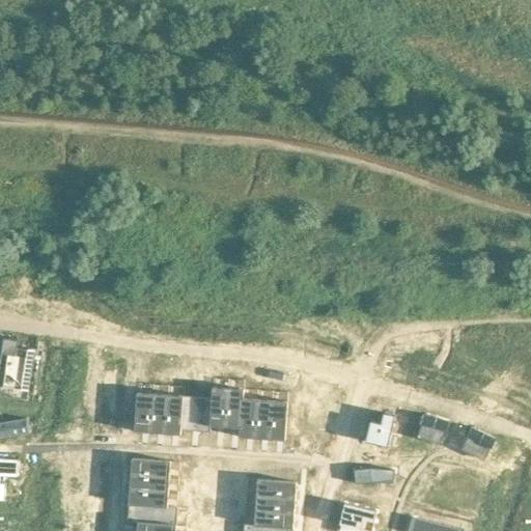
[(5,336),(0,370),(0,394),(32,399),(39,350),(22,346),(23,339),(5,336)]
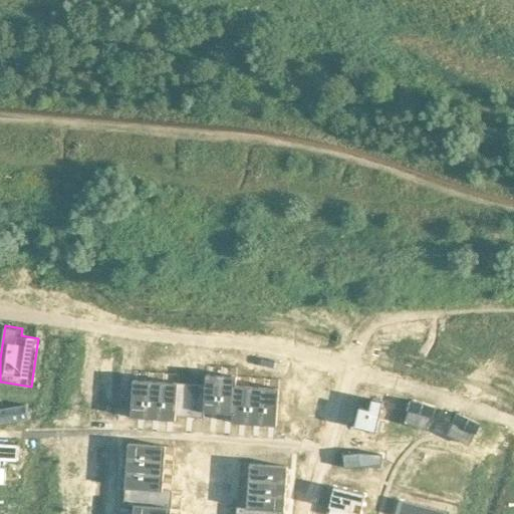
[(206,384),(204,412),(205,412),(219,413),(221,375),(209,374),(206,374),(206,384)]
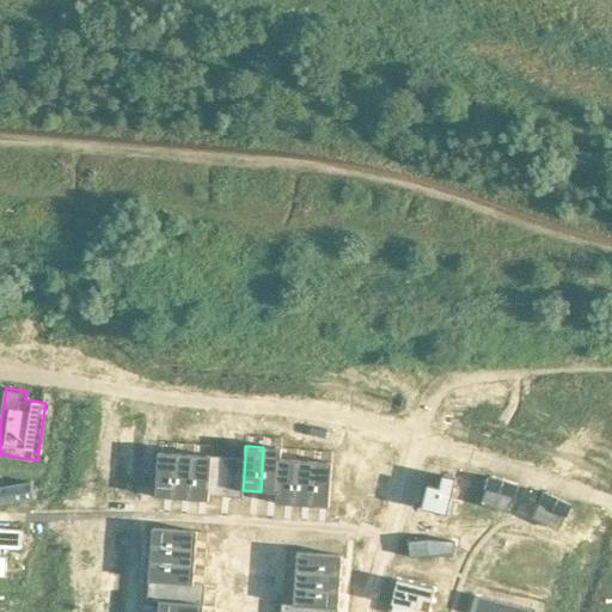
[(263,447),(261,491),(276,493),(279,493),(281,458),(282,448),(280,448),(265,447),(263,447)]
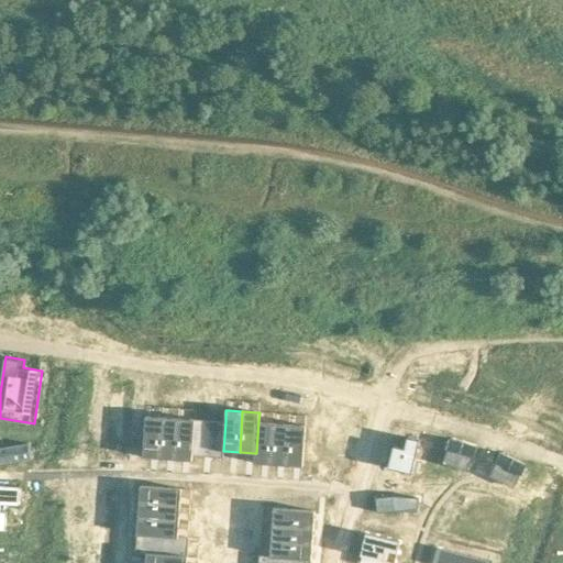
[(146,416),(143,456),(159,457),(163,417),(162,417),(148,416),(146,416)]
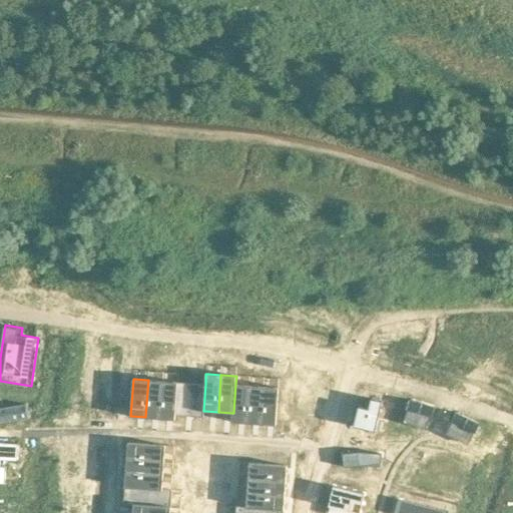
[(148,380),(145,417),(160,418),(162,381),(161,381),(150,380),(148,380)]
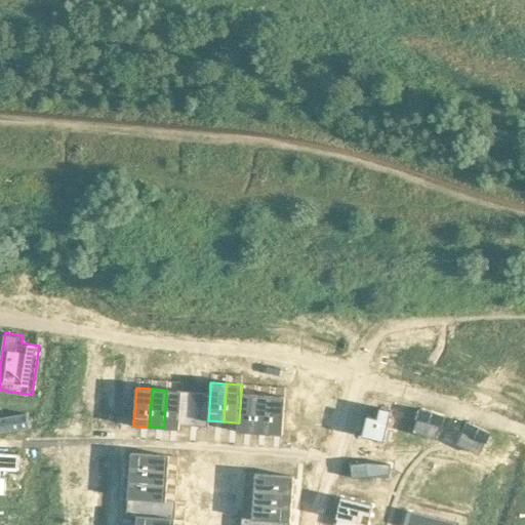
[(166,390),(164,428),(179,429),(179,425),(183,391),(180,391),(168,390),(166,390)]
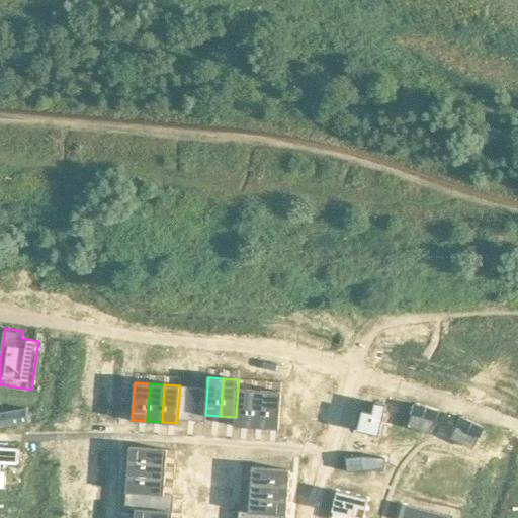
[(180,385),(177,419),(205,421),(206,415),(205,415),(207,387),(180,385)]
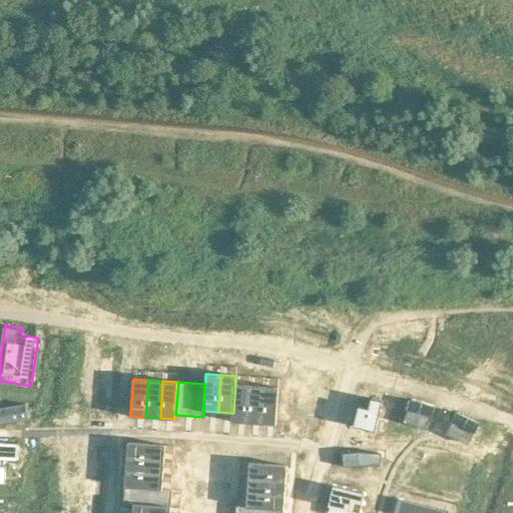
[(231,413),(231,422),(246,423),(248,385),(236,384),(235,384),(233,413),(231,413)]
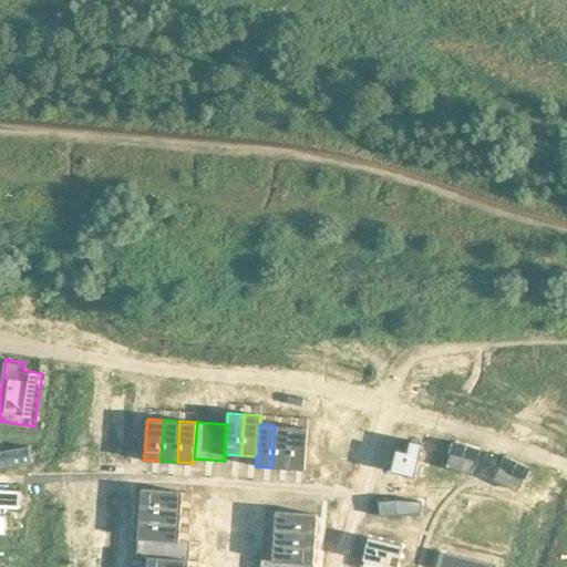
[(275,425),(272,467),(289,468),(291,426),(290,426),(277,425),(275,425)]
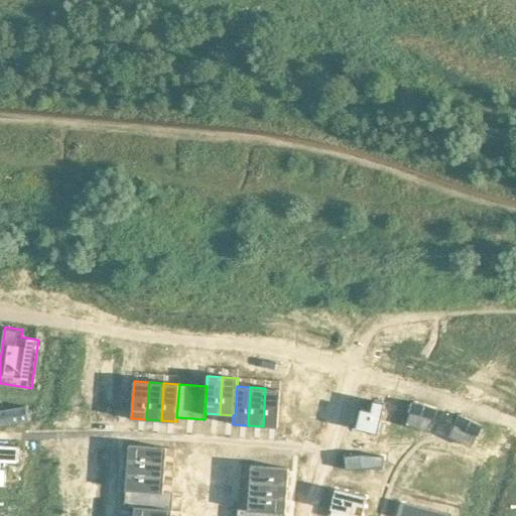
[(265,388),(263,426),(277,427),(280,389),(278,389),(267,388),(265,388)]
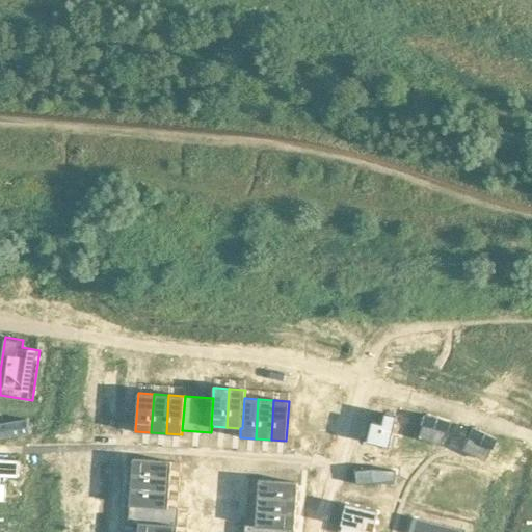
[(372,421),(368,442),(389,447),(396,416),(386,413),(382,423),(372,421)]
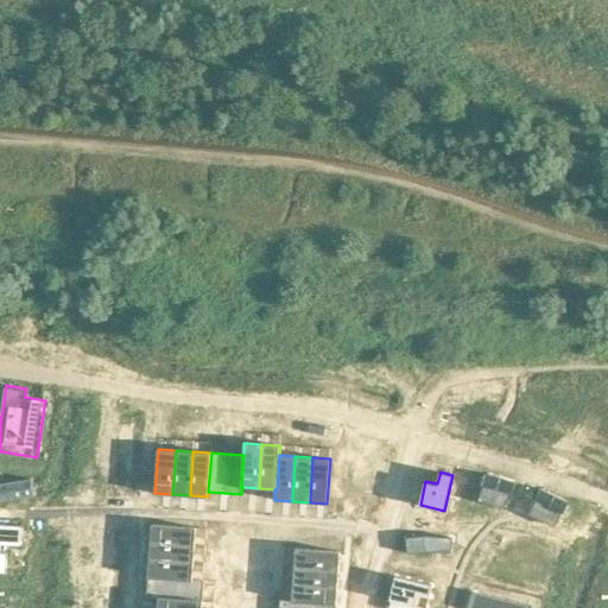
[(482,476),(480,482),(483,482),(482,486),(485,486),(510,494),(512,495),(515,483),(486,474),(486,477),(482,476)]
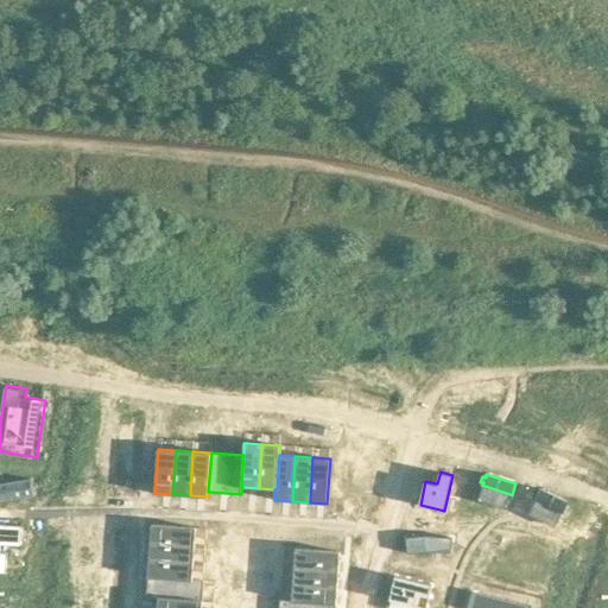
[(31,479),(0,483),(0,500),(33,495),(31,479)]
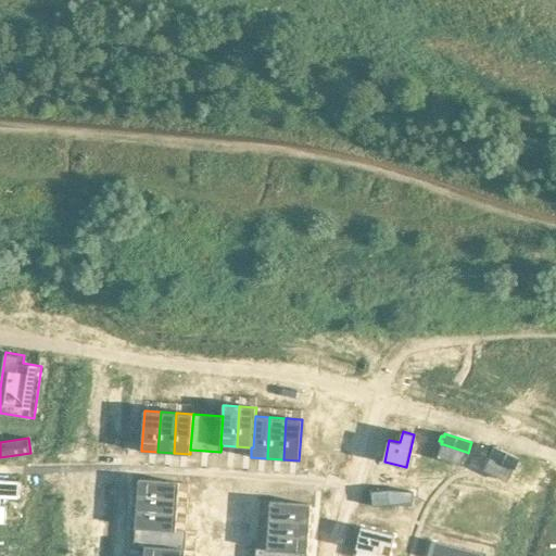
[(466,452),(443,444),(439,458),(462,466),(466,452)]
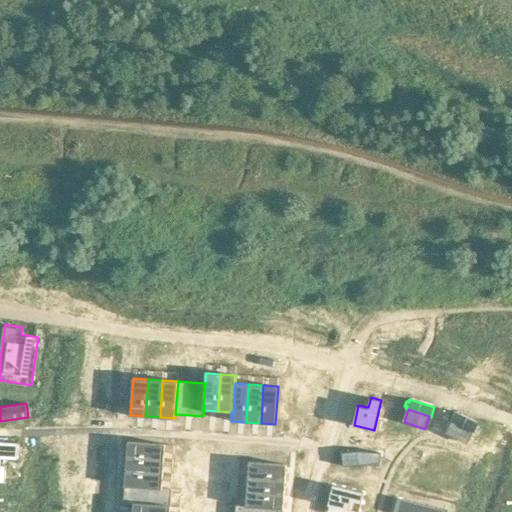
[(454,412),(450,421),(473,433),(474,431),(476,432),(479,427),(476,426),(477,424),(454,412)]
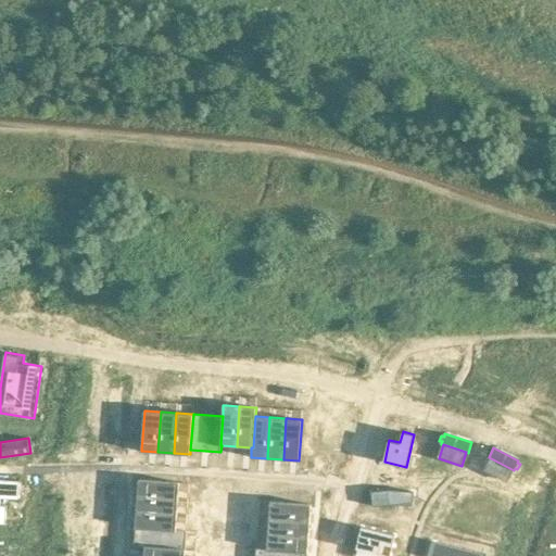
[(512,475),(490,462),(483,475),(504,487),(512,475)]
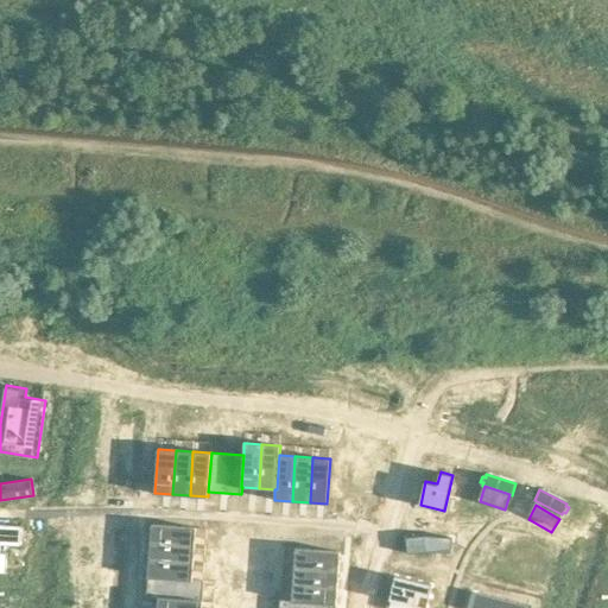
[(0,570),(7,571),(8,551),(0,551),(1,544),(21,544),(23,525),(0,524),(0,570)]
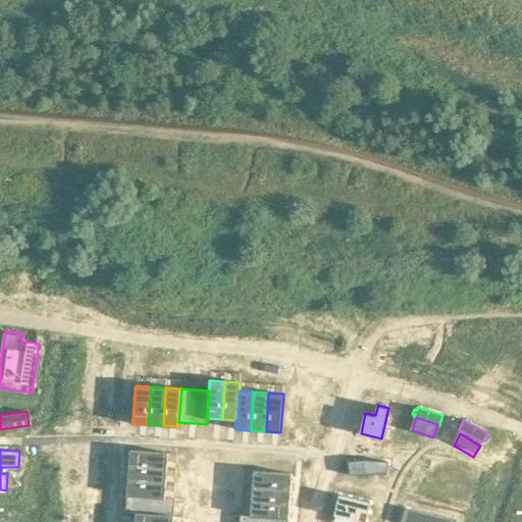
[(131,450),(129,465),(167,468),(167,467),(168,455),(168,453),(131,450)]
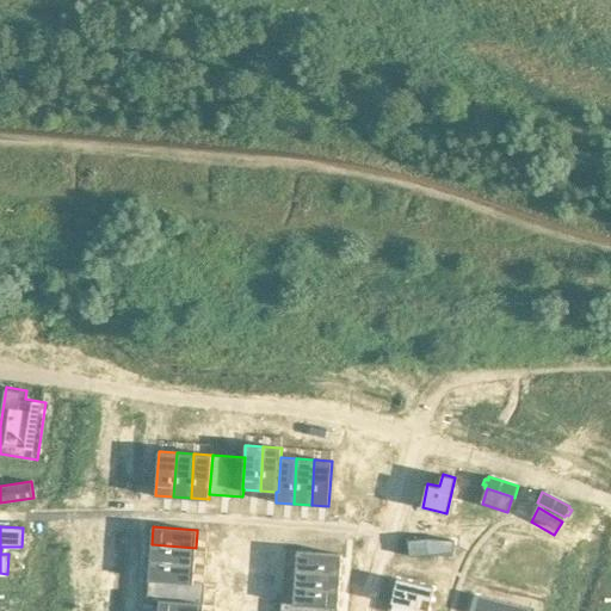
[(429,538),(408,539),(409,556),(430,554),(452,556),(454,539),(429,538)]
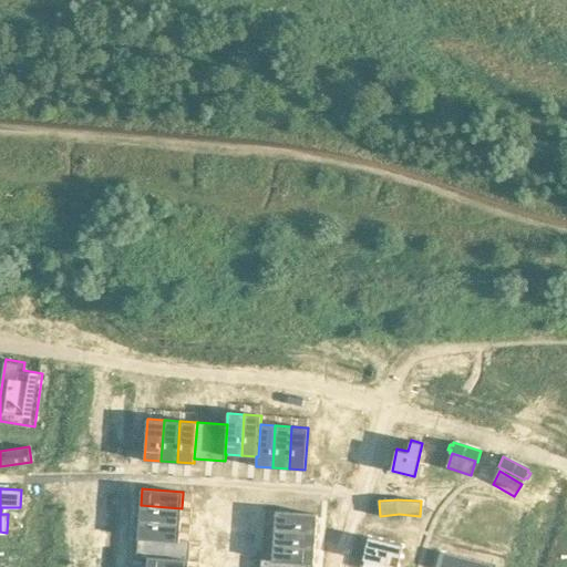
[(473,517),(473,523),(474,528),(477,533),(481,536),(486,538),(492,539),(497,537),(502,535),(505,531),(507,525),(507,519),(506,514),(504,509),(500,506),(494,504),(488,504),(483,505),(478,508),(475,513),(473,517)]
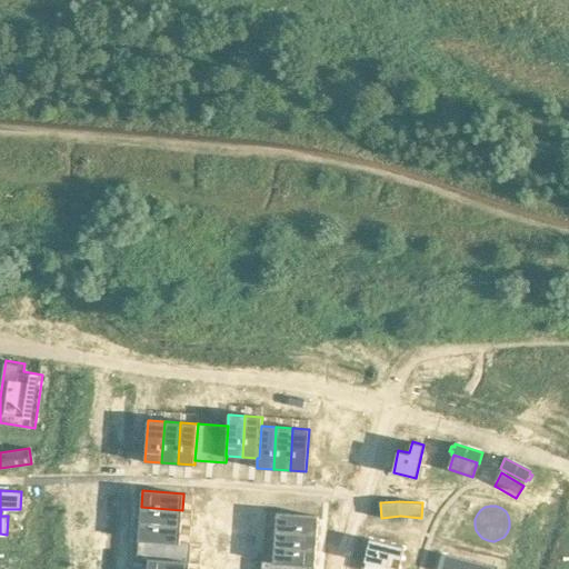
[(141,507),(140,523),(181,526),(181,525),(182,512),(182,510),(141,507)]
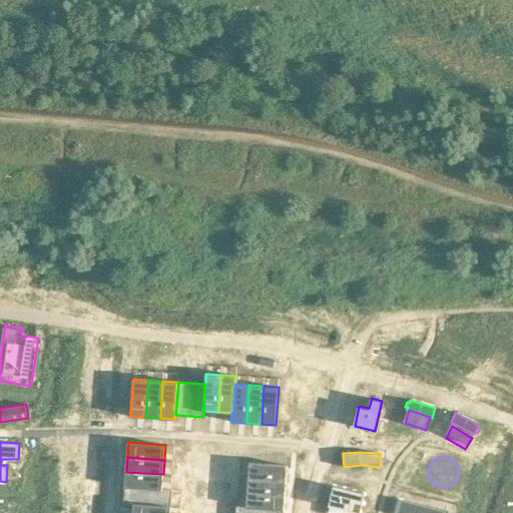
[(248,476),(248,477),(286,480),(287,465),(249,462),(249,464),(248,476)]
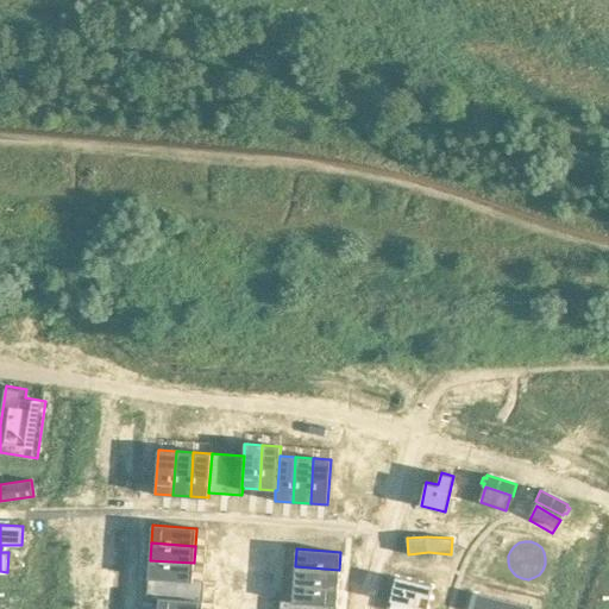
[(150,560),(149,577),(193,581),(193,579),(194,565),(194,563),(150,560)]
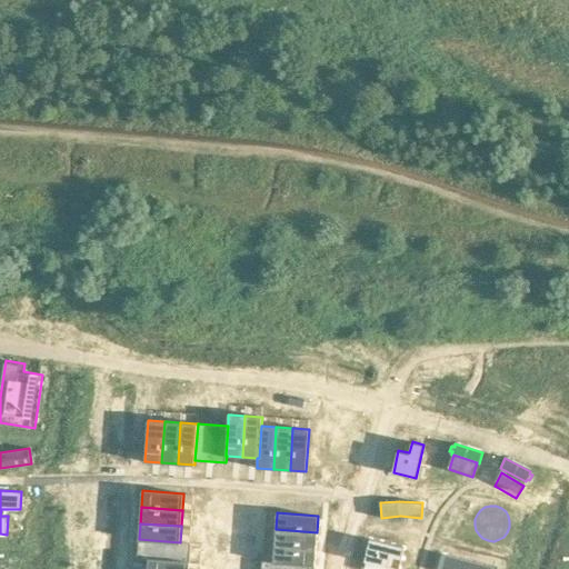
[(275,543),(275,546),(316,548),(317,532),(276,529),(276,531),(275,543)]
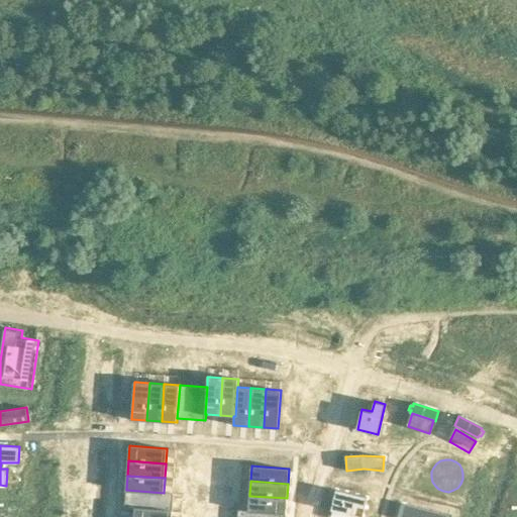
[(126,490),(125,508),(134,508),(173,511),(174,493),(164,493),(126,490)]
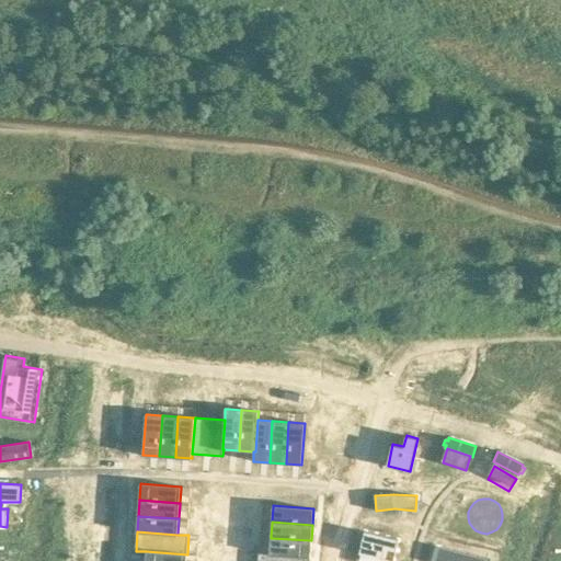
[(365,531),(359,553),(393,560),(399,539),(365,531)]
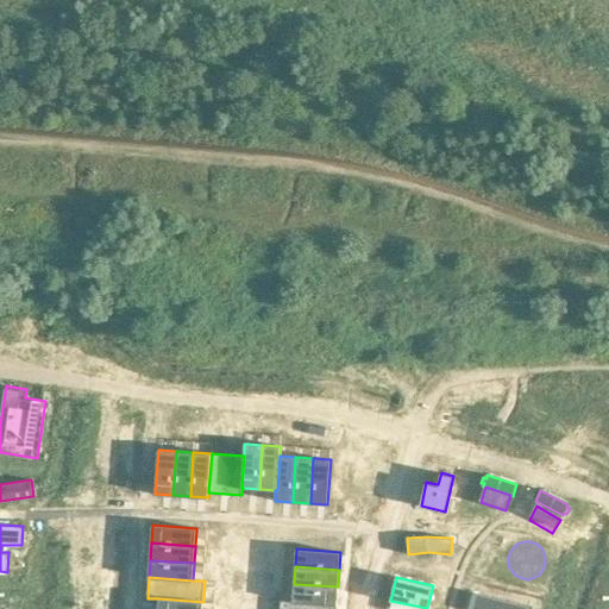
[(293,600),(293,601),(337,604),(338,586),(294,584),(294,585),(293,600)]
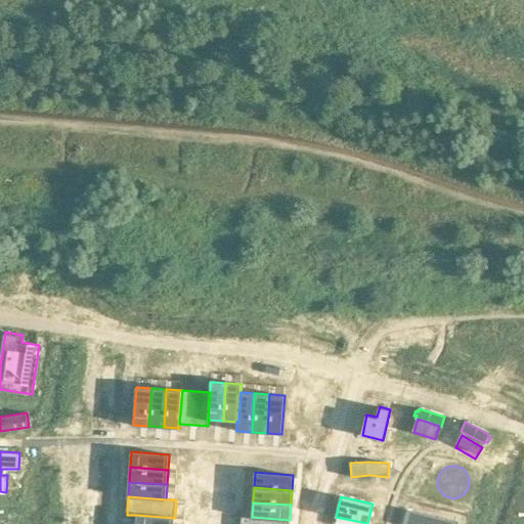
[(406,510),(402,523),(457,523),(459,523),(406,510)]
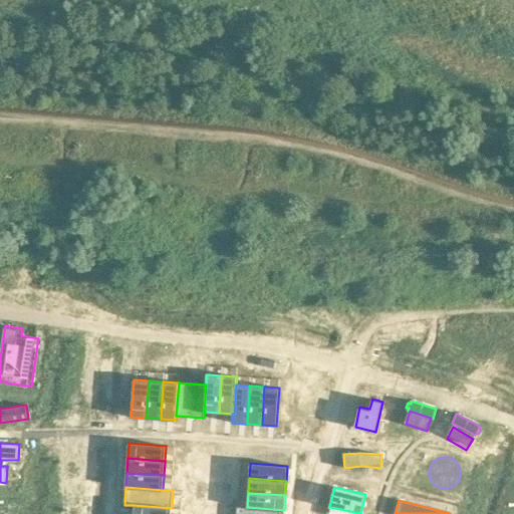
[(134,505),(133,513),(171,513),(172,510),(172,508),(134,505)]
